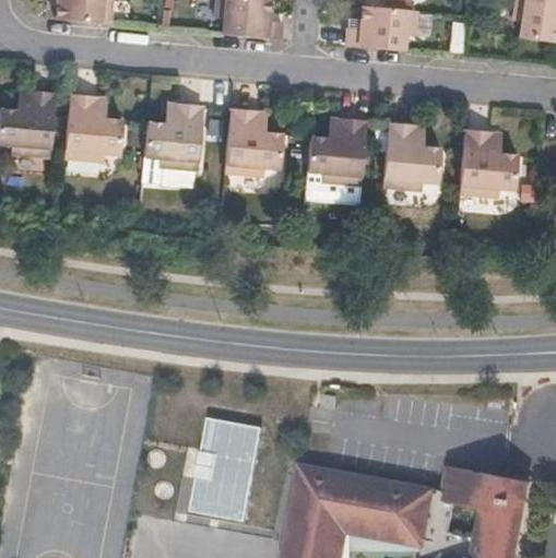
[(43,0),(43,4),(56,7),(55,19),(109,24),(111,0),(43,0)]
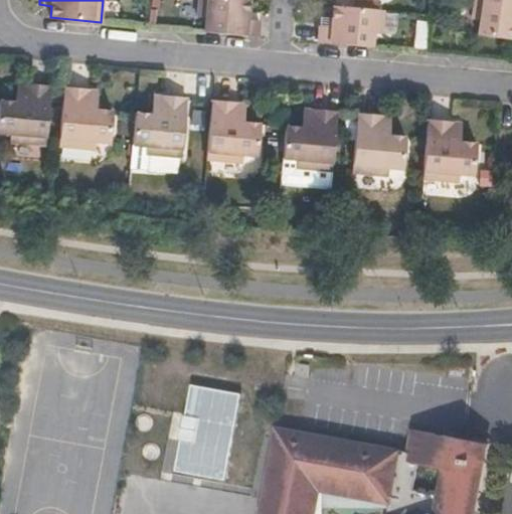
[(259,36),(262,11),(248,9),(249,0),(198,0),(197,17),(207,18),(205,31),(259,36)]
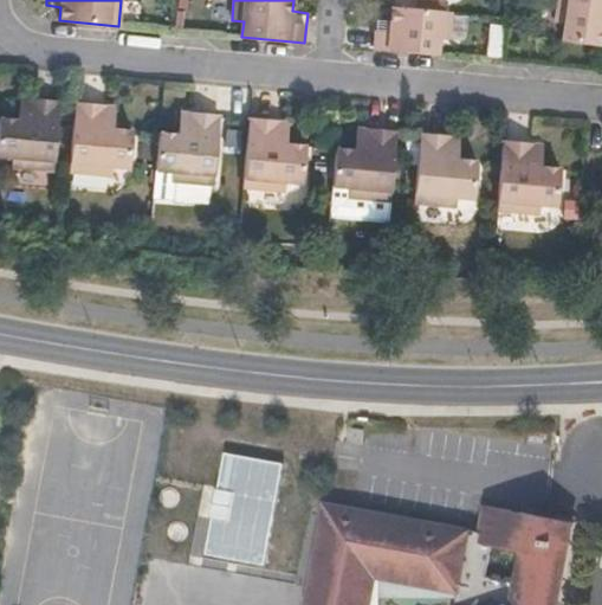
[(555,0),(552,24),(561,25),(560,43),(596,46),(599,29),(601,29),(601,0),(555,0)]
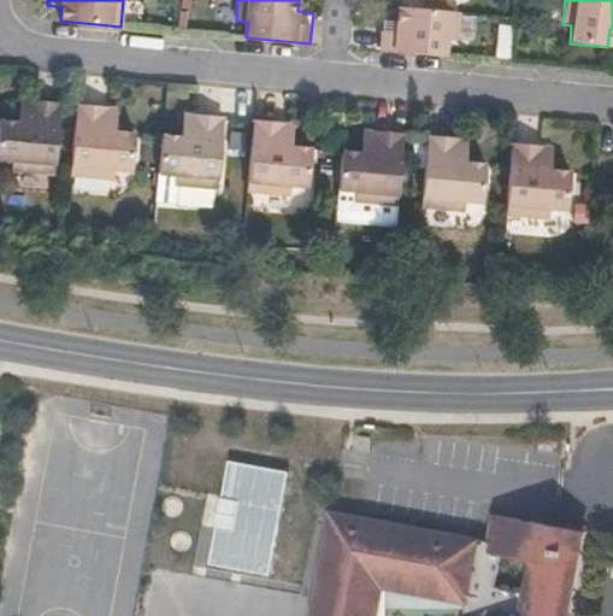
[(399,7),(398,19),(384,19),(382,50),(447,56),(448,40),(460,41),(463,12),(399,7)]
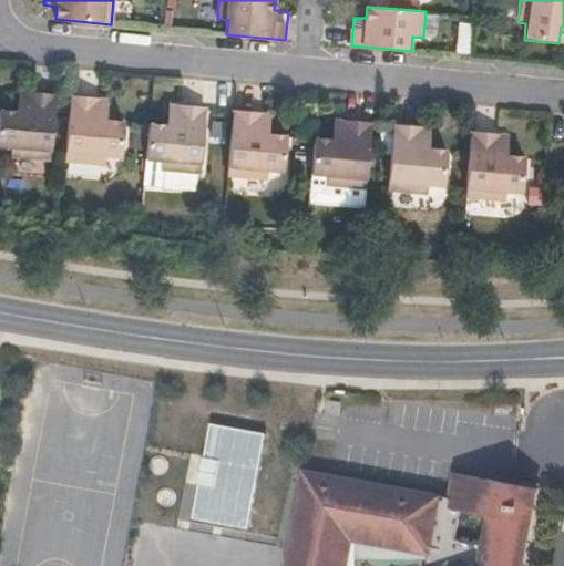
[(472,52),(473,22),(460,22),(460,52),(472,52)]
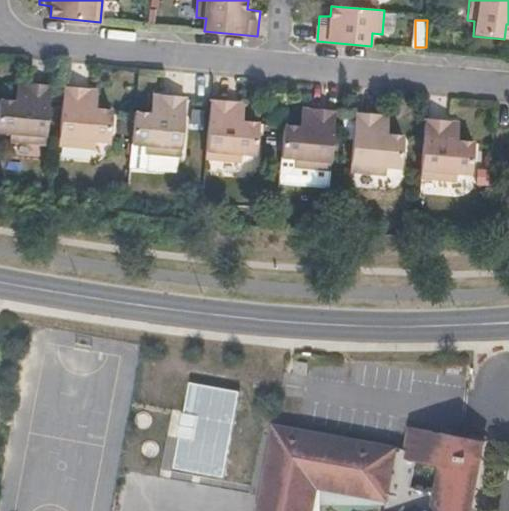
[(44,144),(49,87),(23,84),(13,83),(12,101),(0,100),(0,131),(10,132),(9,141),(44,144)]
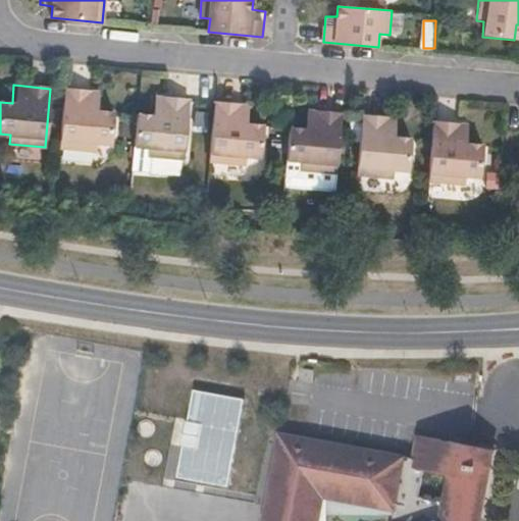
[(98,110),(99,92),(91,91),(65,88),(60,148),(96,151),(97,143),(111,144),(113,112),(98,110)]
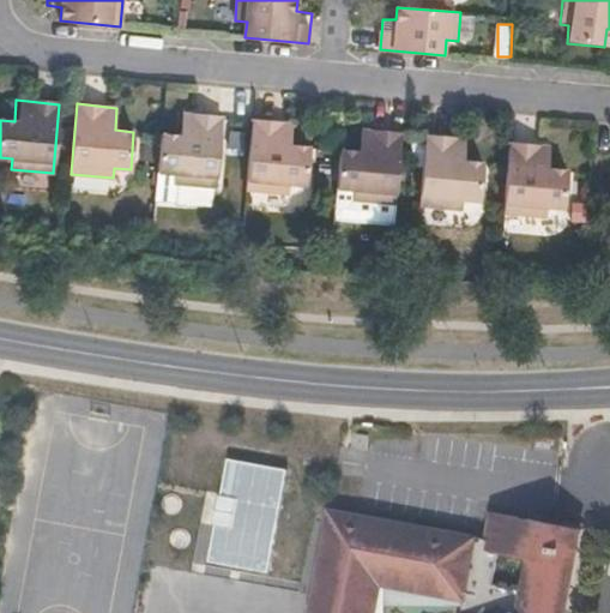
[(223,118),(192,114),(183,114),(181,137),(162,134),(158,172),(176,174),(175,184),(218,188),(223,118)]
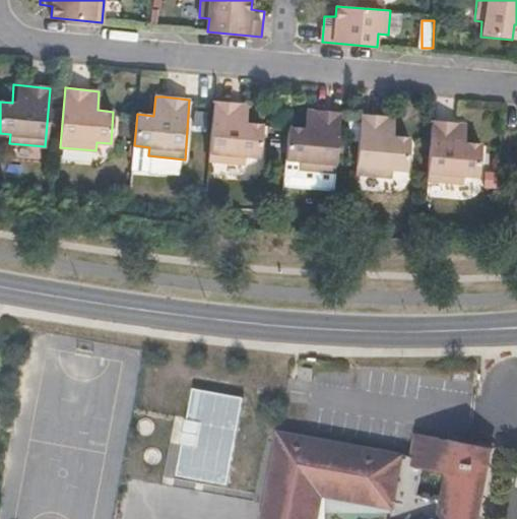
[(247,124),(247,119),(248,105),(214,102),(209,161),(245,165),(246,155),(261,157),(264,125),(247,124)]
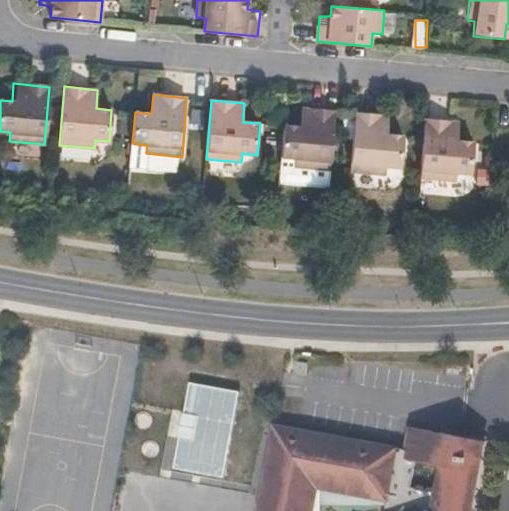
[(331,170),(336,111),(310,108),(303,108),(301,127),(285,125),(281,157),(295,158),(294,167),(331,170)]
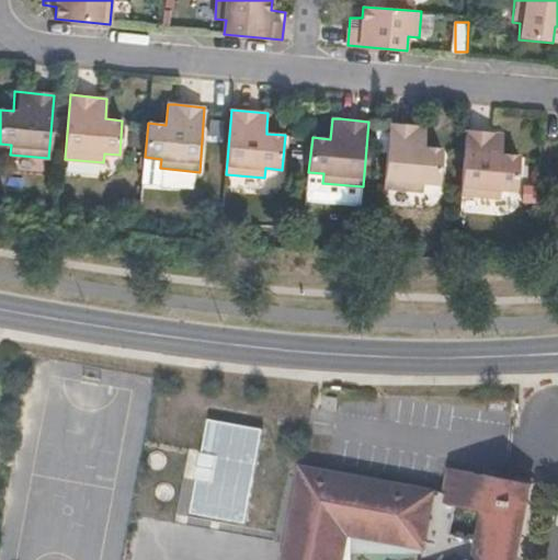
[(445,129),(428,127),(419,126),(416,147),(388,145),(384,187),(424,192),(425,183),(440,184),(445,129)]
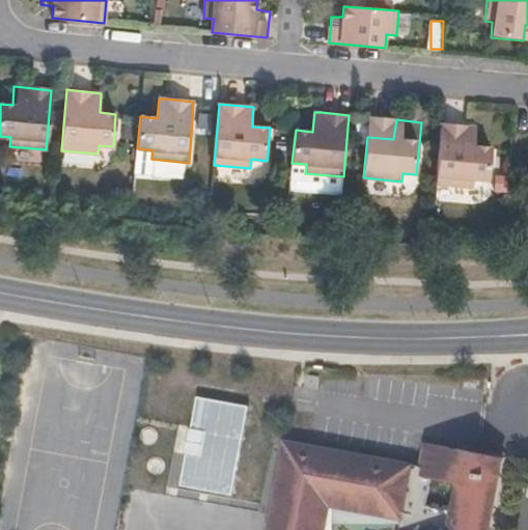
[(492,182),(496,130),(478,128),(469,127),(467,146),(441,143),(437,184),(475,188),(475,180),(492,182)]
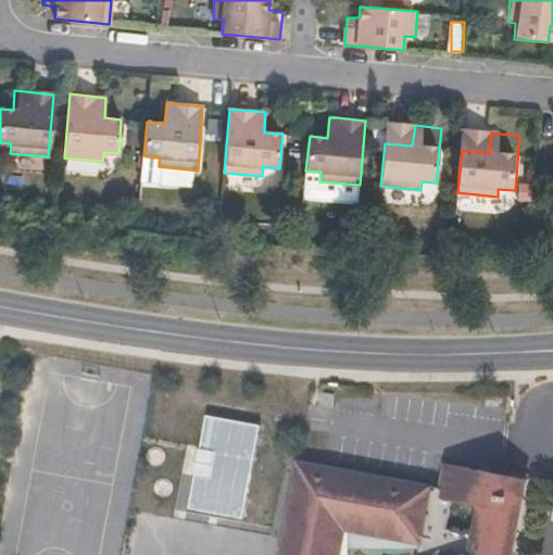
[(255,416),(203,407),(186,502),(238,511),(255,416)]
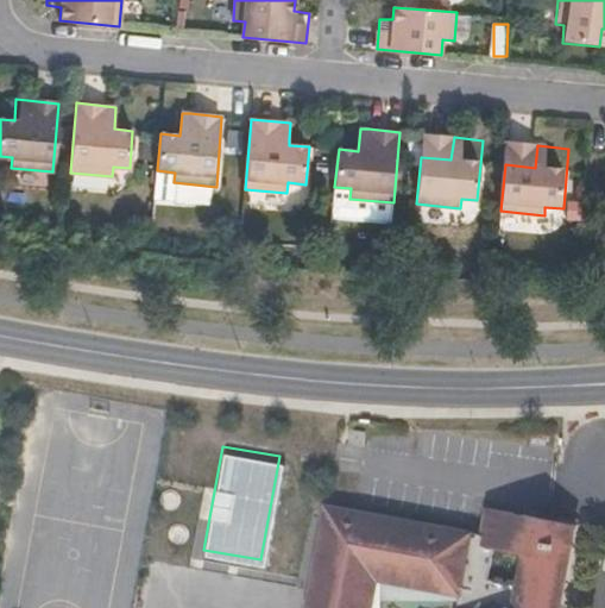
[(565,607),(580,524),(492,507),(487,534),(329,505),(313,599),(309,597),(307,607),(565,607)]
